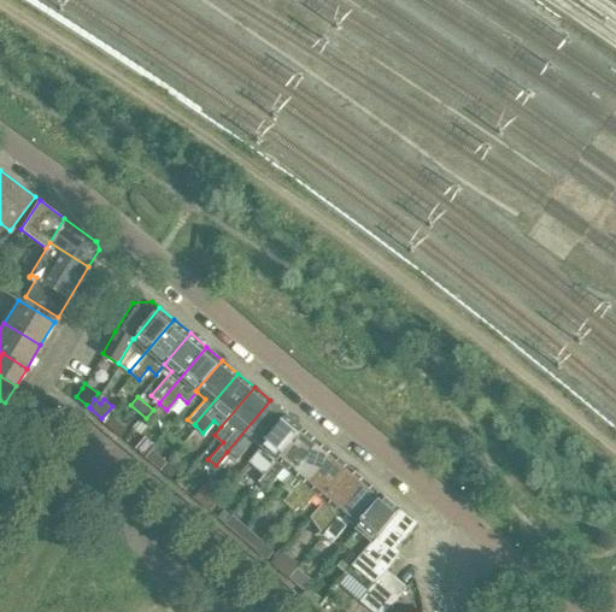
[(259,445),(260,446),(287,415),(270,400),(227,452),(235,459),(252,439),(259,445)]
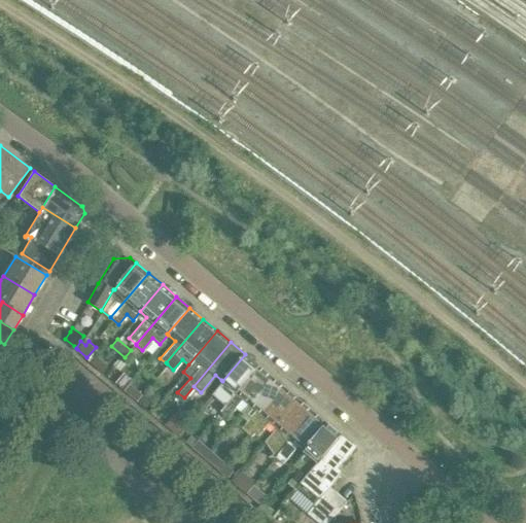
[(221,380),(211,393),(225,404),(257,364),(245,354),(222,381),(221,380)]
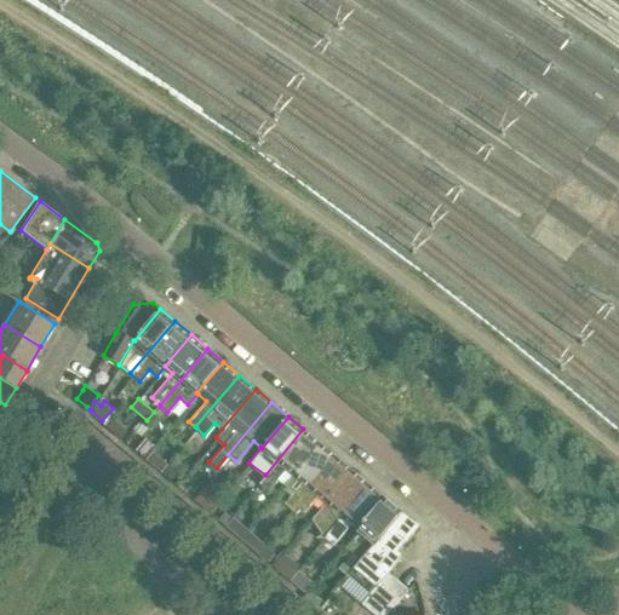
[(112,418),(105,424),(119,435),(120,435),(125,429),(112,418)]
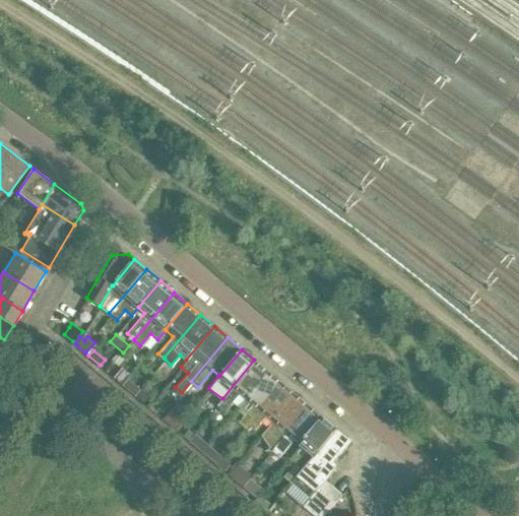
[(222,398),(217,403),(223,408),(232,399),(239,405),(246,398),(268,372),(254,360),(222,398)]
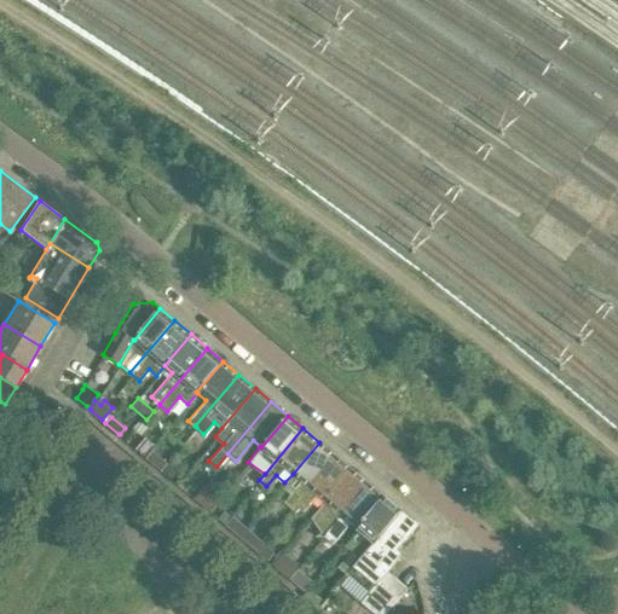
[(152,446),(131,429),(123,438),(144,455),(152,446)]
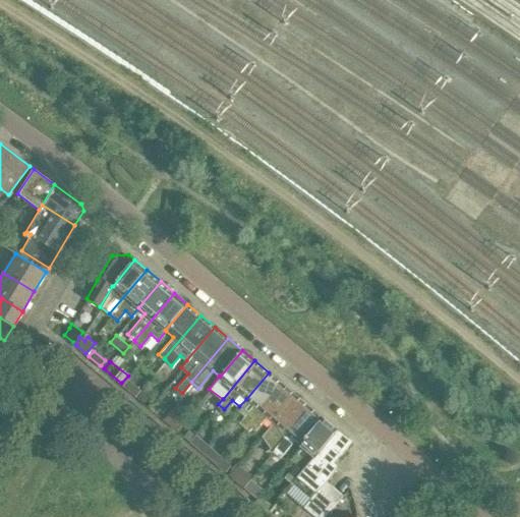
[(282,383),(269,372),(246,399),(239,406),(246,412),(239,421),(244,426),(282,383)]
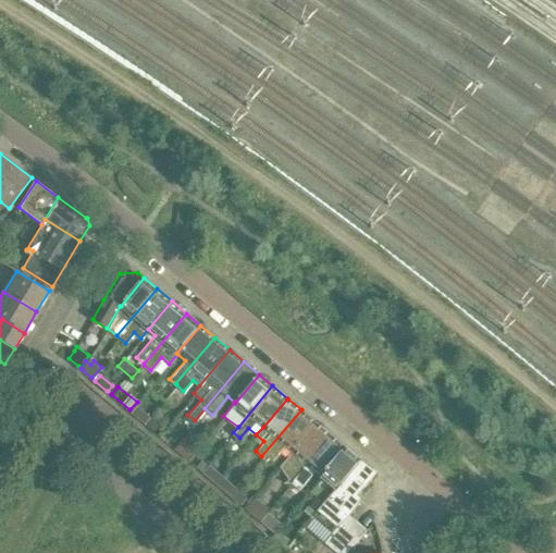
[(149,417),(136,405),(131,412),(144,422),(149,417)]
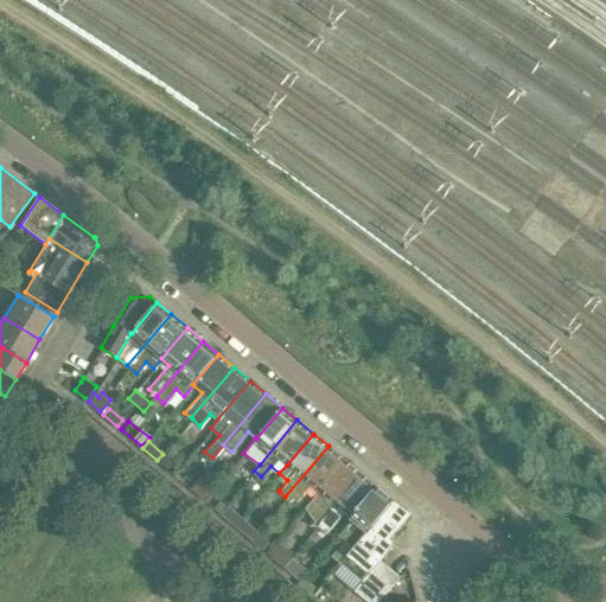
[(310,484),(317,490),(343,459),(329,446),(285,497),(288,500),(292,495),(297,499),(310,484)]
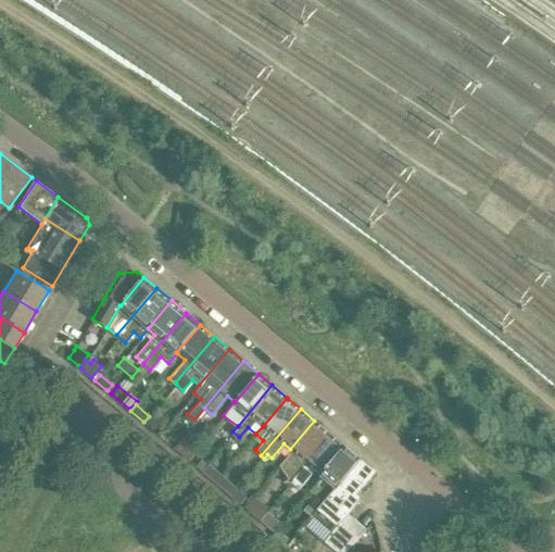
[(289,477),(292,480),(330,435),(314,421),(290,449),(291,450),(279,464),(289,477)]
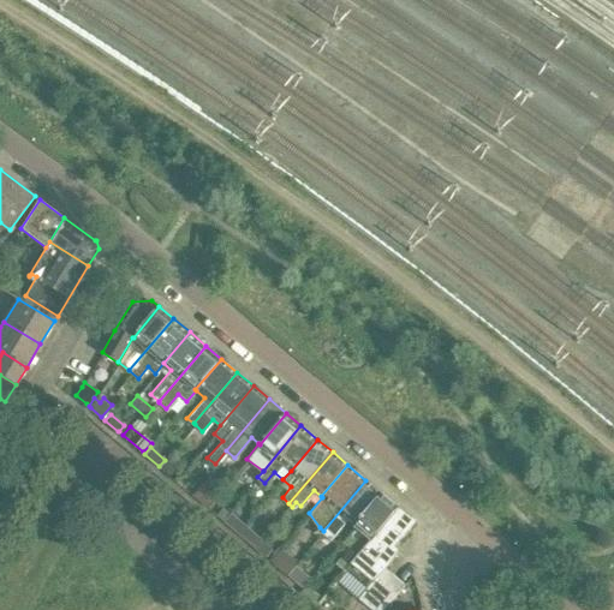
[(192,494),(204,504),(207,506),(224,485),(209,473),(192,494)]
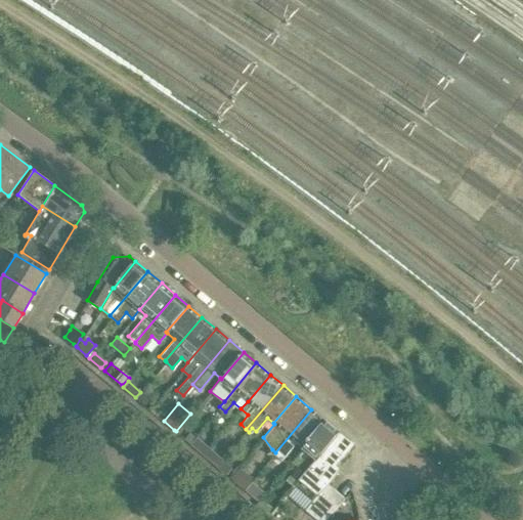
[(302,446),(323,420),(311,409),(275,452),(274,453),(281,460),(296,442),(302,446)]
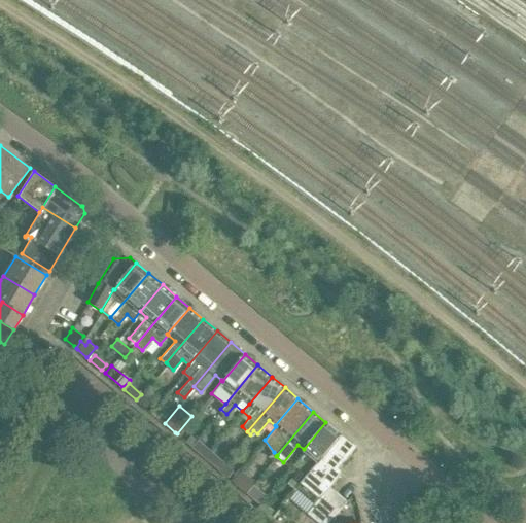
[(299,469),(288,481),(295,487),(295,486),(300,481),(321,454),(339,432),(325,422),(304,449),(304,450),(293,461),(300,466),(299,469)]
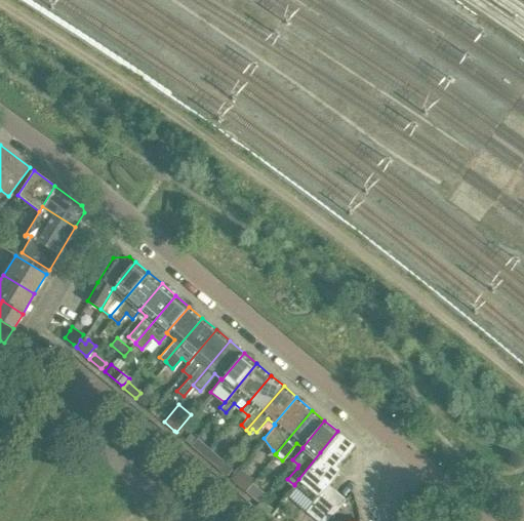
[(294,485),(287,494),(306,510),(318,520),(324,520),(345,497),(327,484),(339,470),(335,466),(351,447),(350,442),(337,431),(320,452),(298,479),(294,484),(294,485)]
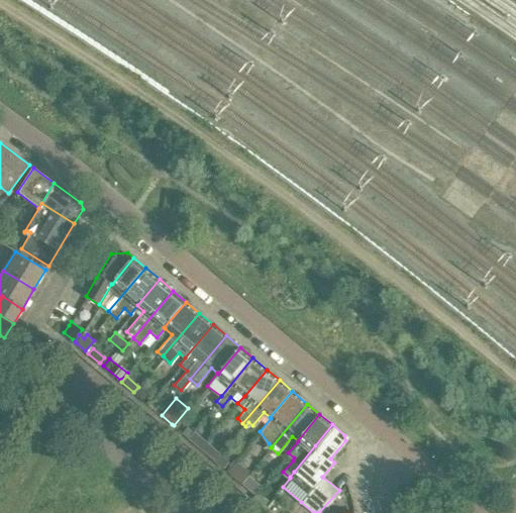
[(193,430),(186,425),(181,430),(188,436),(193,430)]
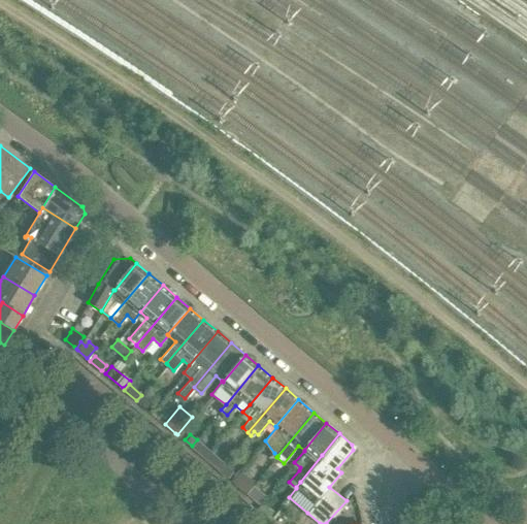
[(191,447),(205,458),(210,451),(197,439),(192,446),(191,447)]
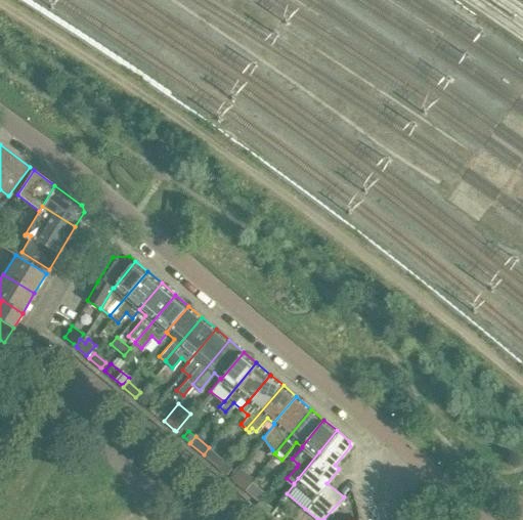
[(204,455),(215,464),(220,457),(209,447),(204,455)]
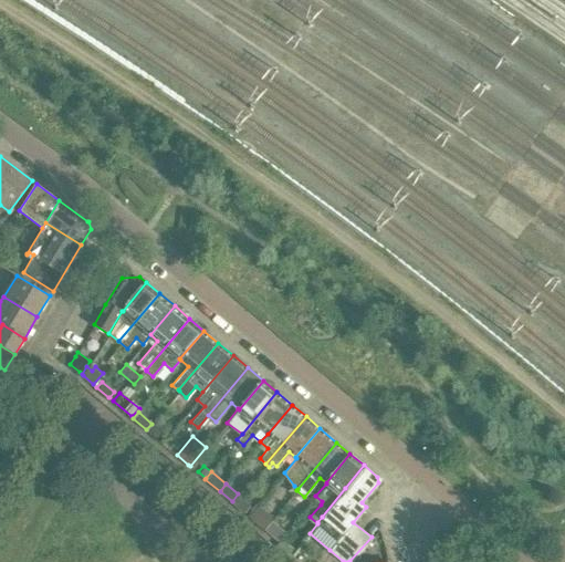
[(238,493),(232,501),(244,511),(250,503),(238,493)]
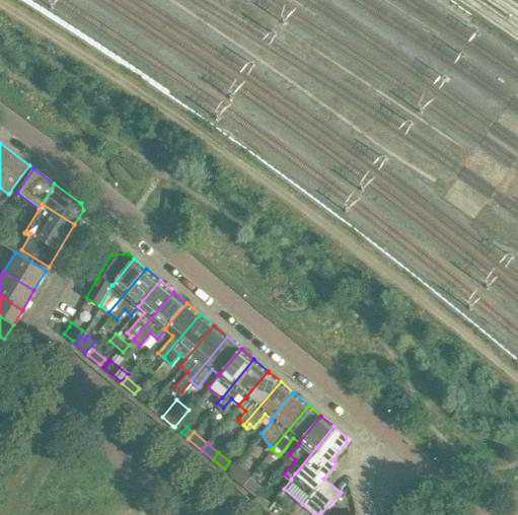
[(237,462),(228,472),(240,482),(248,472),(237,462)]
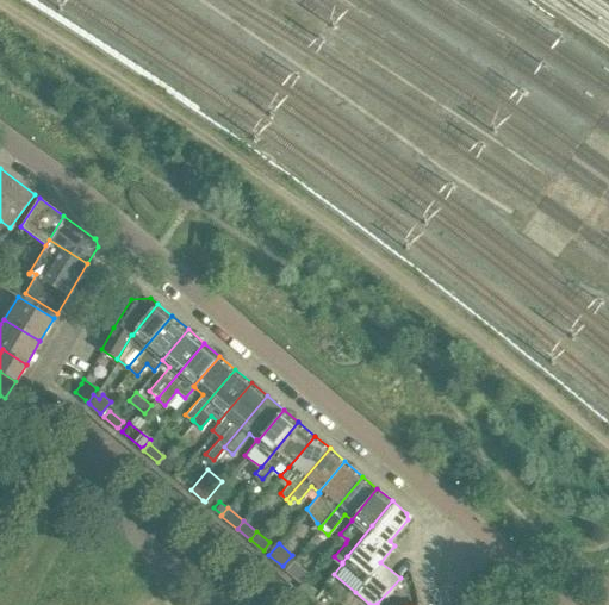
[(285,568),(296,578),(304,568),(292,559),(285,568)]
